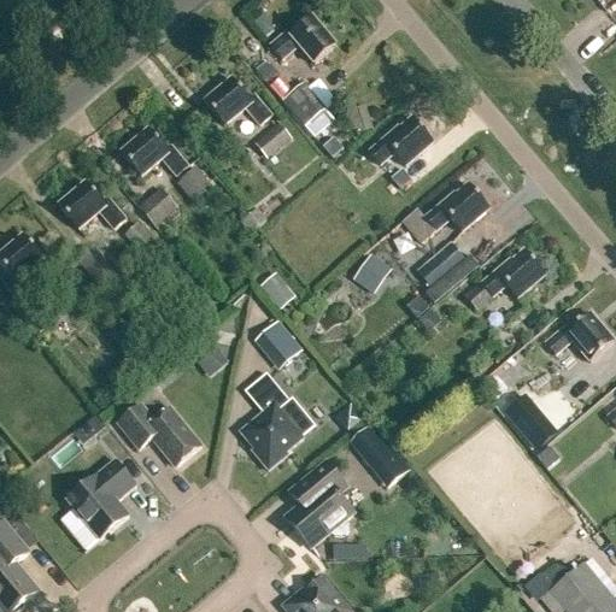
[(297,43),(312,62),(334,45),(310,16),(289,33),(287,29),(270,43),(281,57),(297,43)]
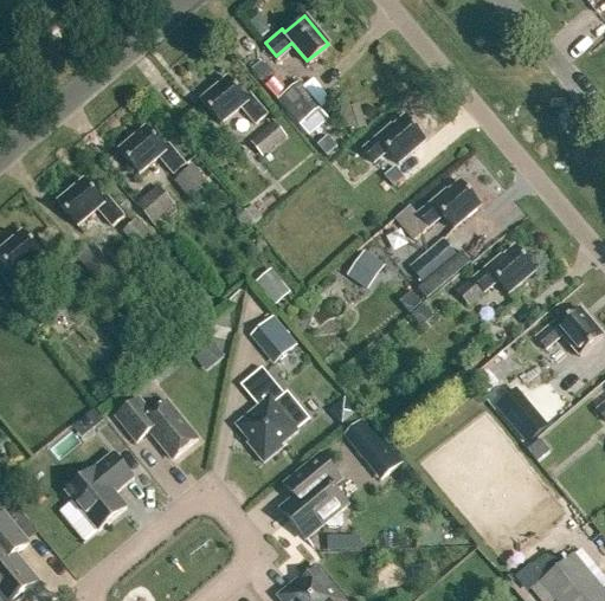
[(238,53),(244,71),(261,66),(255,47),(238,53)]
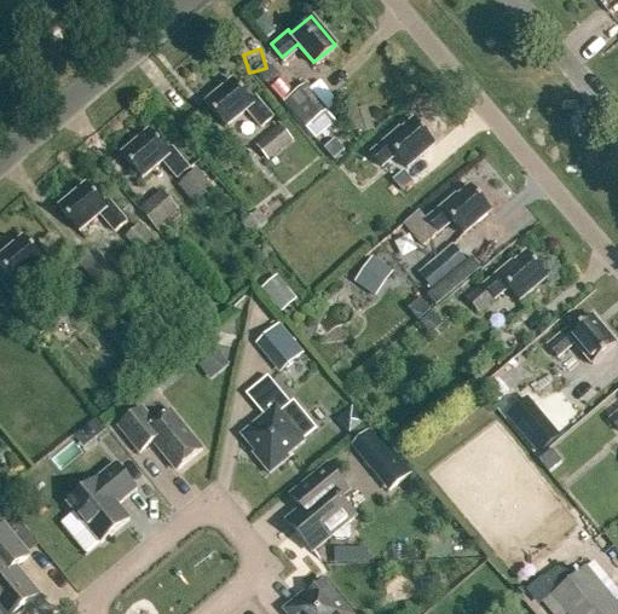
[(203,99),(224,123),(246,105),(260,122),(275,111),(256,90),(248,97),(231,76),(203,99)]
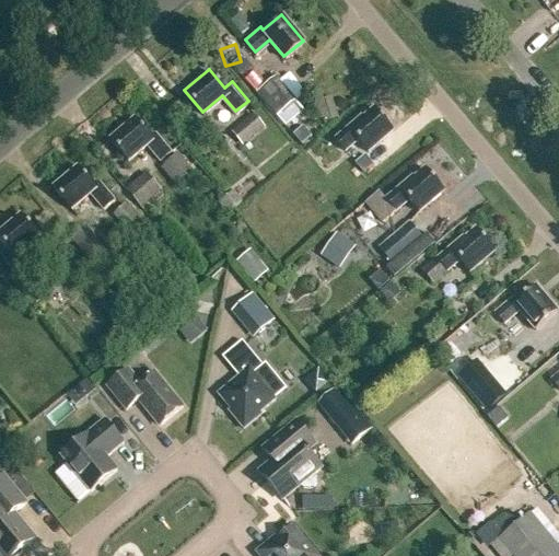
[(254,88),(283,120),(303,104),(272,70),(254,88)]
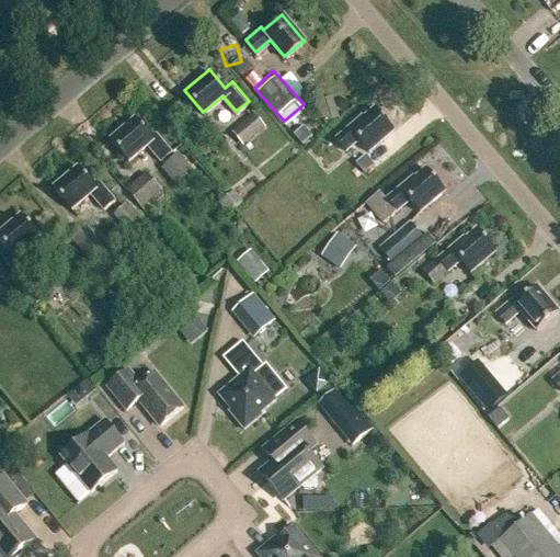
[(340,114),(332,93),(317,98),(324,118),(340,114)]
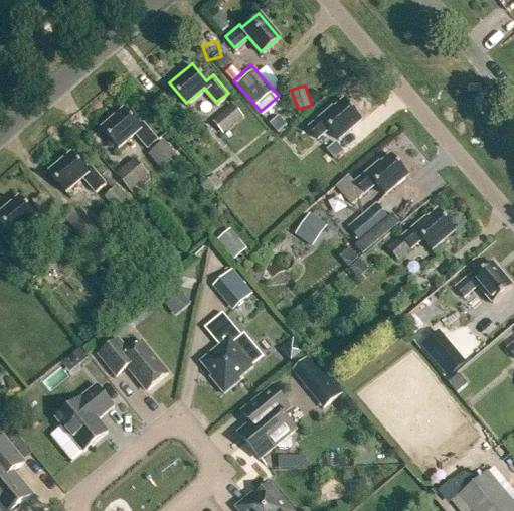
[(316,136),(328,126),(338,137),(361,118),(344,97),(333,106),(332,104),(307,125),(316,136)]
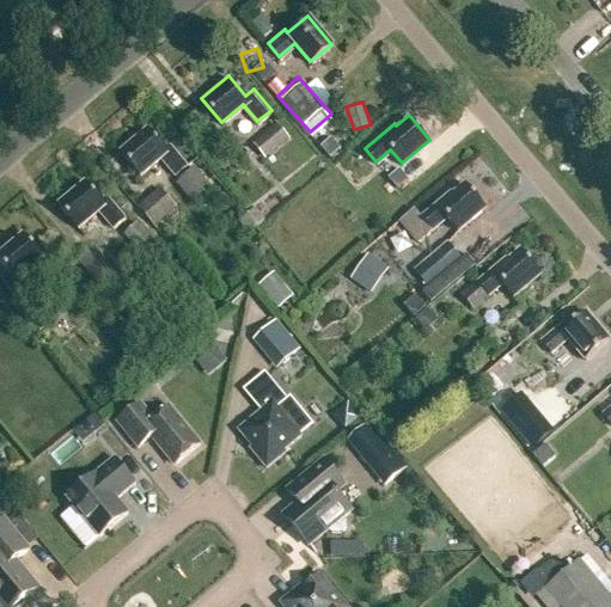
[(251,139),(263,153),(287,133),(275,118),(251,139)]
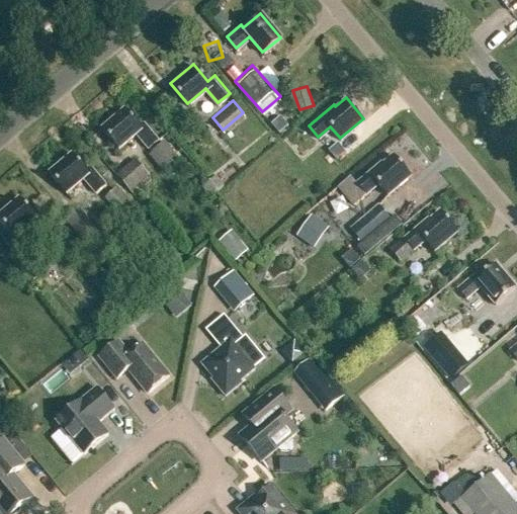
[(140,124),(125,107),(101,127),(118,148),(137,133),(149,147),(159,139),(144,121),(140,124)]
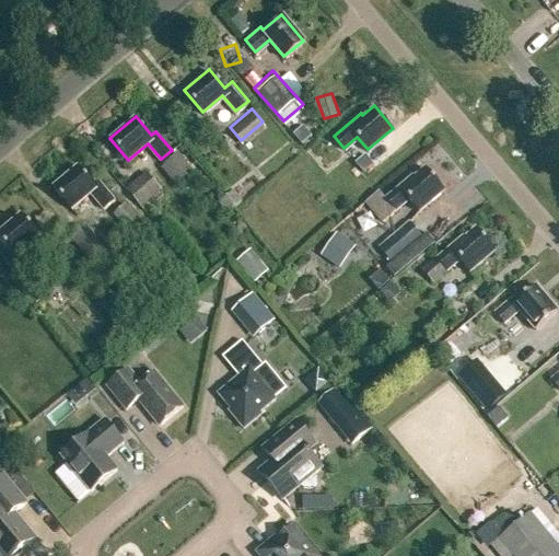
[(302,124),(292,132),(301,142),(311,134),(302,124)]
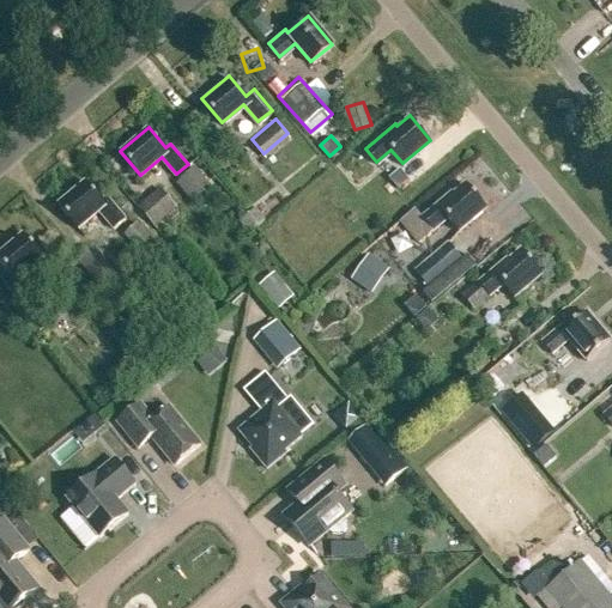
[(398,166),(388,176),(397,187),(407,177),(398,166)]
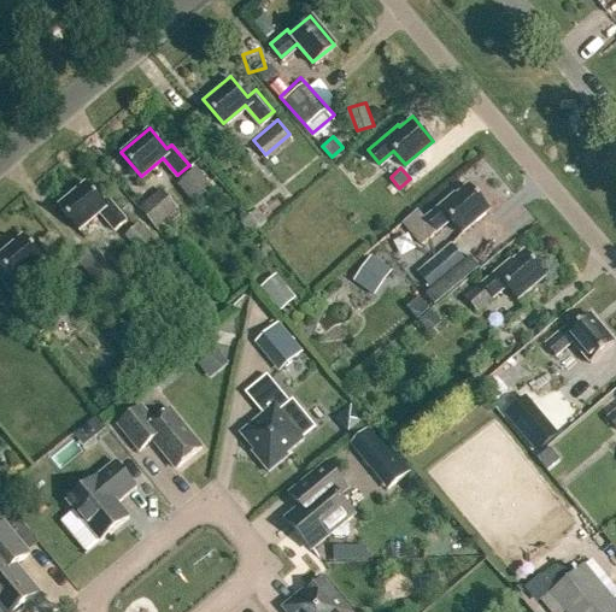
[(211,189),(195,170),(177,186),(192,205),(211,189)]
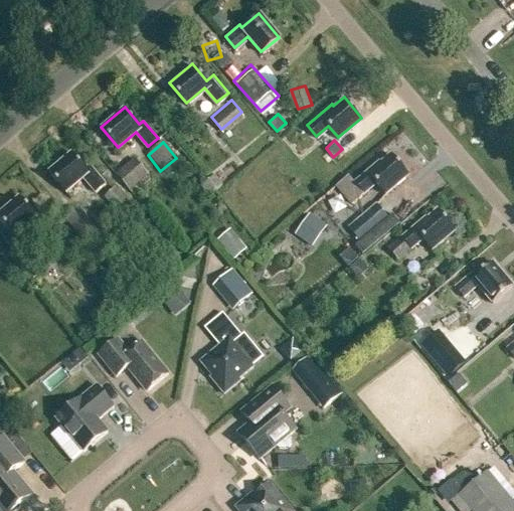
[(105,182),(90,165),(86,168),(71,151),(48,171),(65,191),(83,176),(96,190),(105,182)]
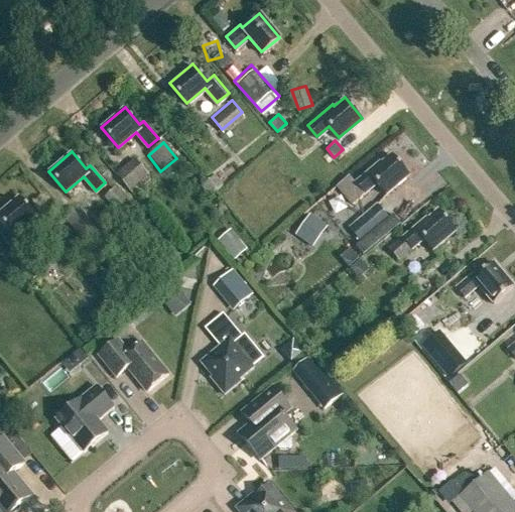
[(364,190),(375,181),(384,193),(408,172),(391,152),(381,161),(380,160),(355,180),(364,190)]
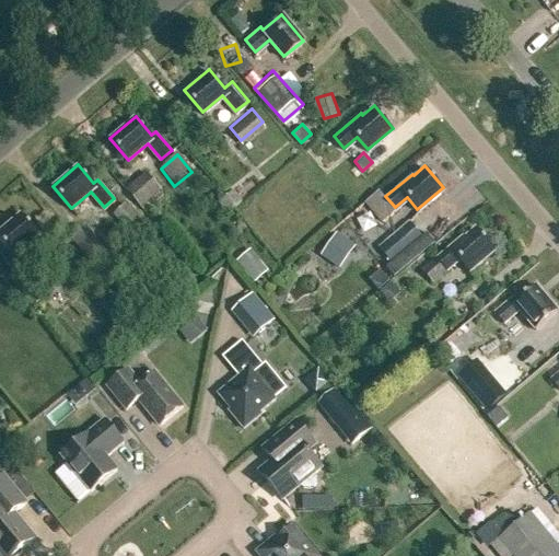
[(148,170),(126,186),(140,205),(162,188),(148,170)]
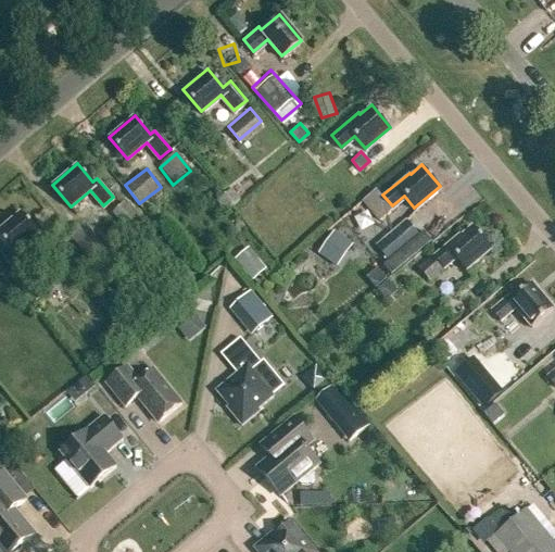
[(231,186),(216,199),(225,210),(240,196),(231,186)]
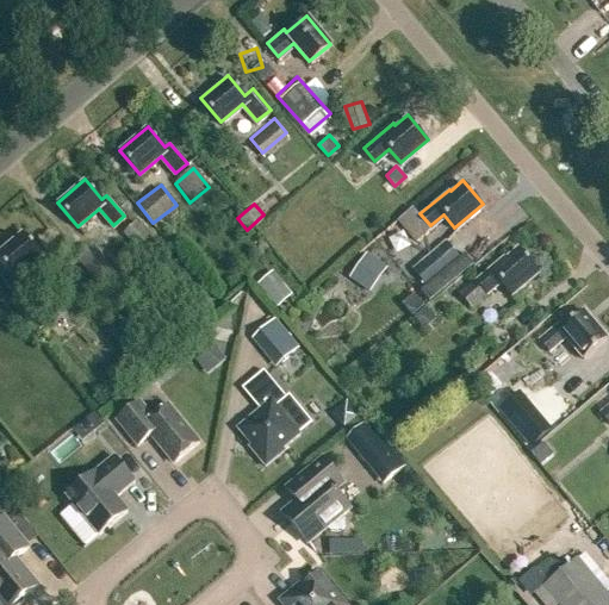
[(124,230),(142,251),(156,239),(138,218),(124,230)]
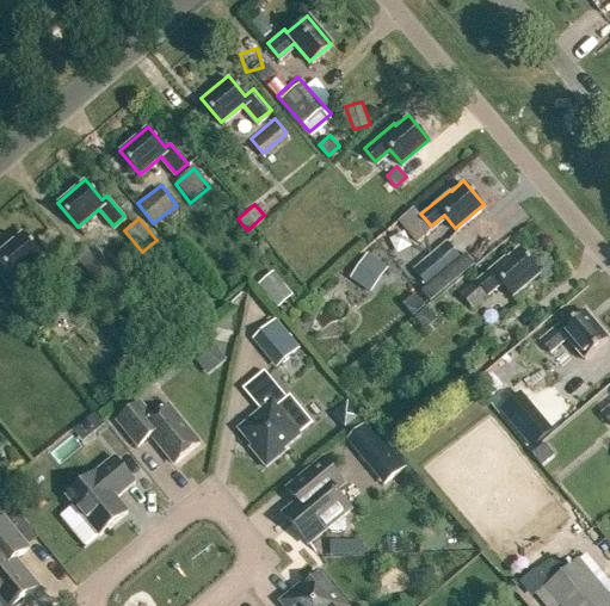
[(44,247),(39,252),(23,232),(0,249),(0,260),(16,279),(36,261),(50,278),(62,269),(44,247)]
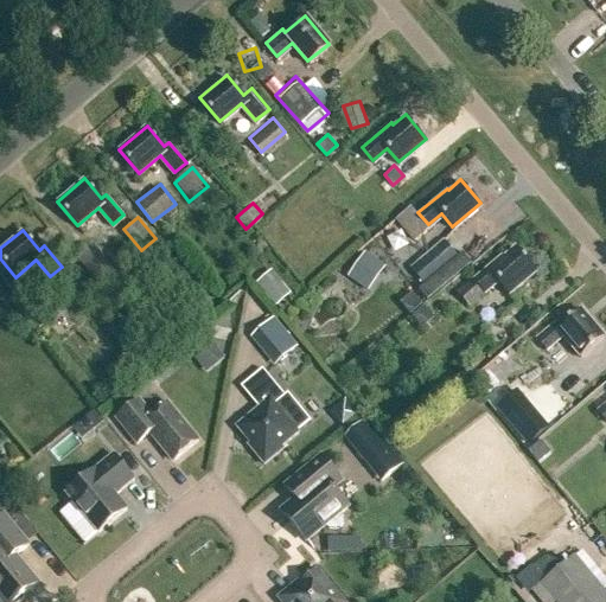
[(412,262),(426,280),(419,286),(428,298),(473,260),(463,248),(458,253),(444,236),(412,262)]
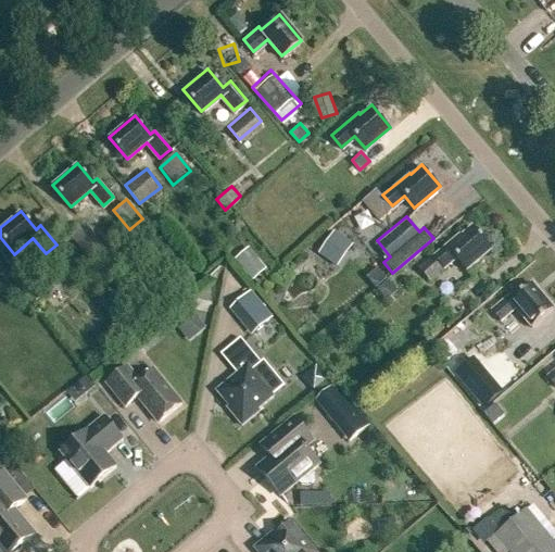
[(70,233),(93,260),(108,247),(85,220),(70,233)]
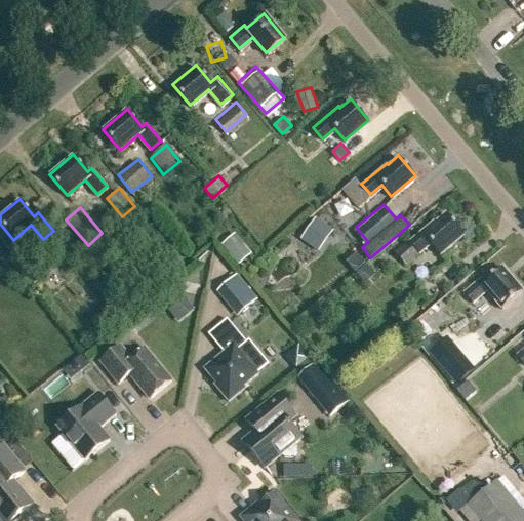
[(446,211),(435,221),(433,219),(408,240),(417,251),(430,241),(439,252),(464,233),(446,211)]
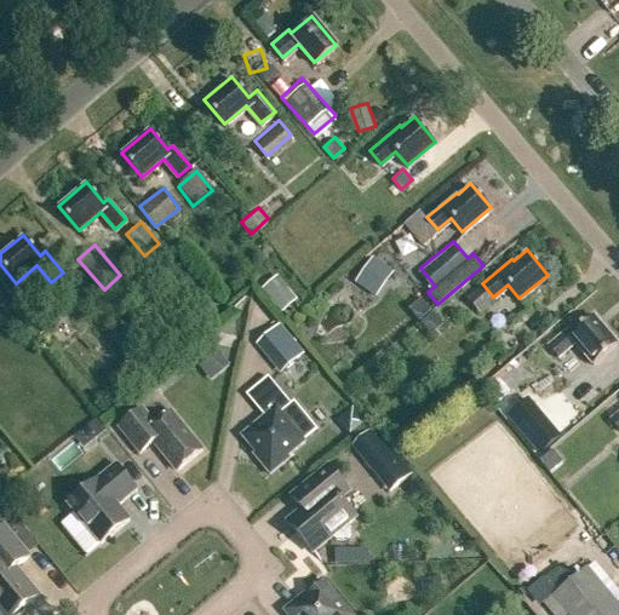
[(368,256),(351,283),(372,297),(390,270),(368,256)]
